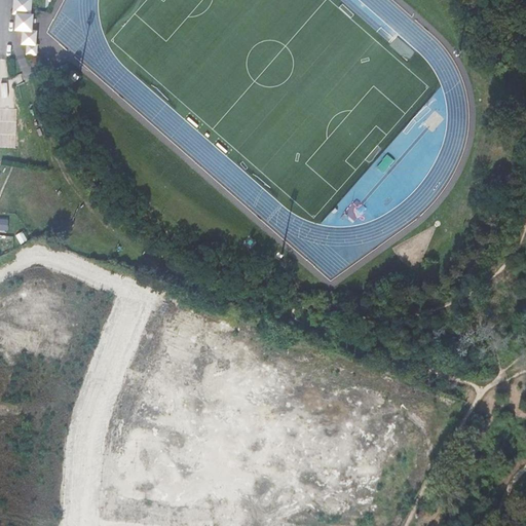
[(32,0),(13,0),(13,14),(16,14),(31,15),(32,0)]
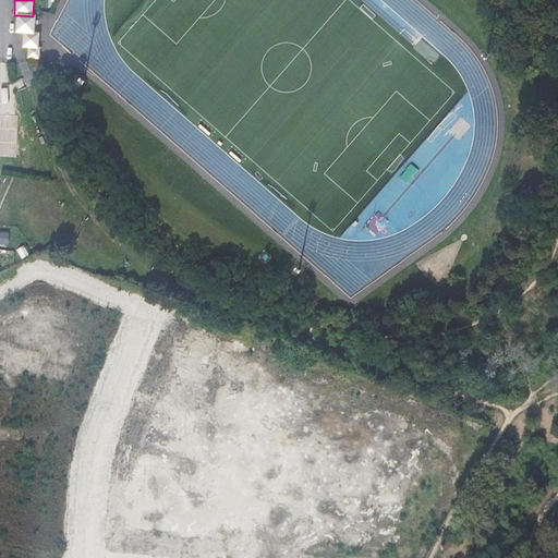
[(33,16),(17,15),(16,32),(22,33),(33,34),(34,17),(33,16)]
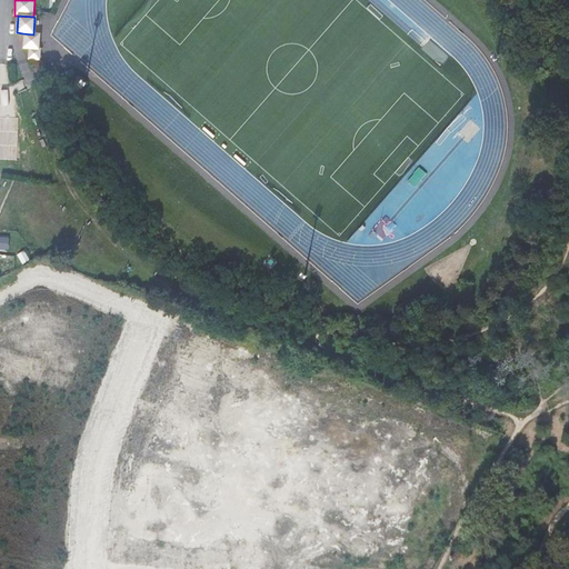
[(33,35),(22,33),(21,47),(26,48),(36,48),(37,35),(33,35)]
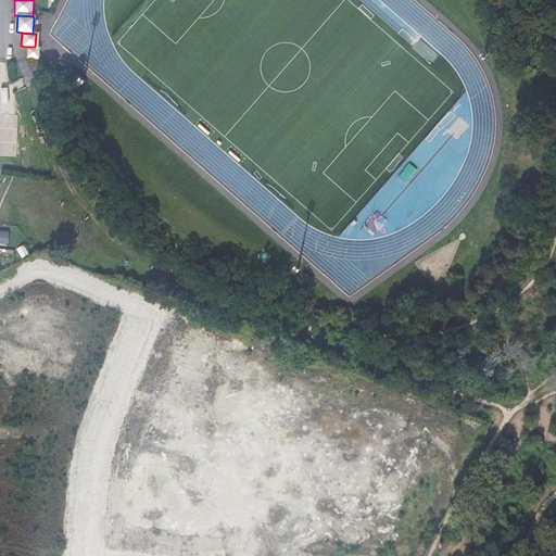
[(35,47),(25,47),(24,57),(35,58),(36,47),(35,47)]
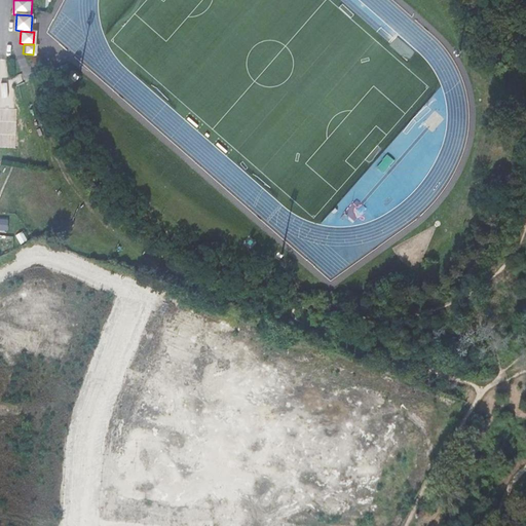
[(0,144),(15,145),(16,112),(0,111),(0,144)]
